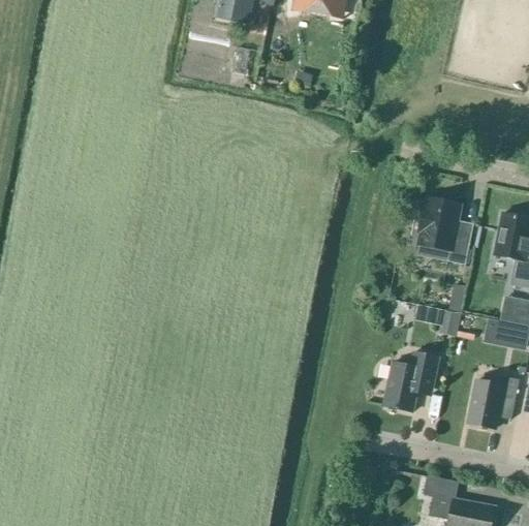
[(235,12),(250,16),(252,0),(219,0),(216,18),(234,21),(235,12)]
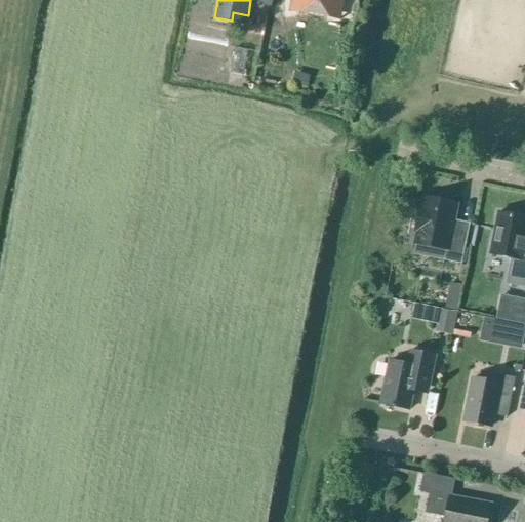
[(291,27),(297,0),(257,0),(254,19),(291,27)]
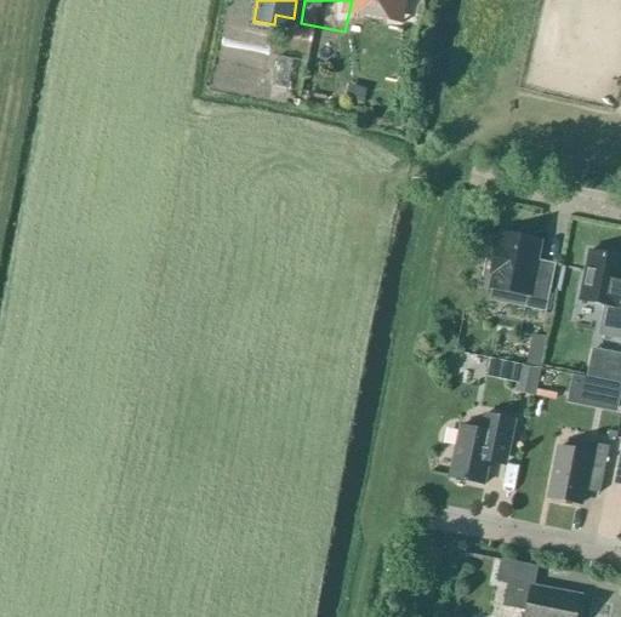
[(534,270),(540,239),(502,232),(500,244),(497,244),(493,270),(495,270),(493,281),(529,289),(525,306),(546,309),(553,274),(534,270)]
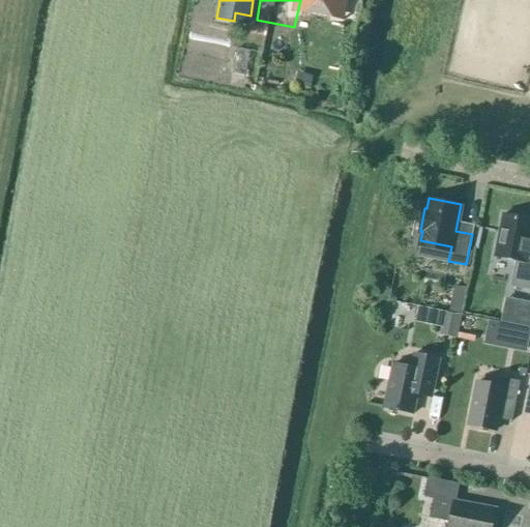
[(529,245),(529,240),(529,217),(503,212),(495,255),(516,259),(510,285),(529,288),(529,245)]
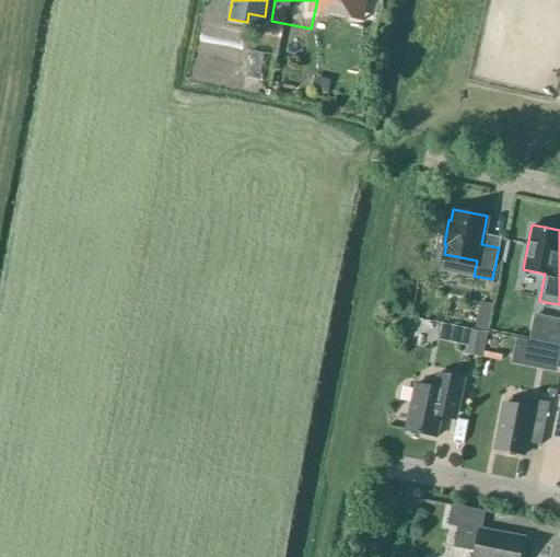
[(559,316),(535,312),(529,338),(559,344),(559,316)]
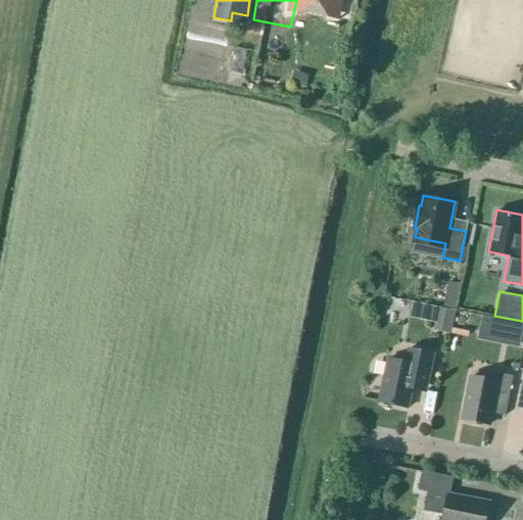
[(439,305),(434,328),(452,332),(456,310),(439,305)]
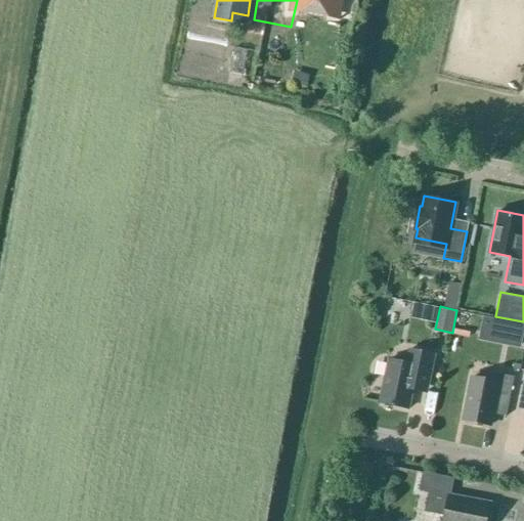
[(521,347),(523,330),(523,322),(505,319),(499,343),(521,347)]
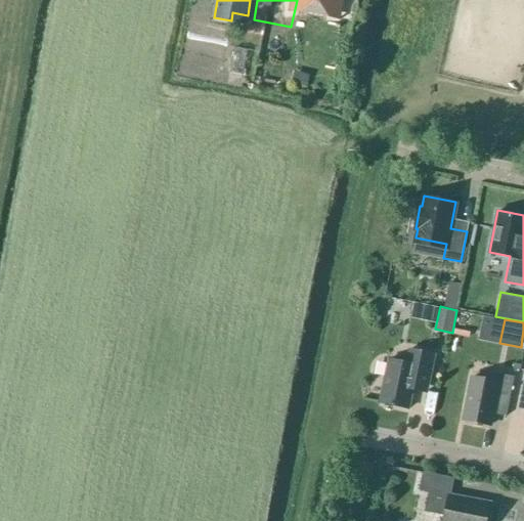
[(433,352),(406,347),(404,361),(386,358),(379,401),(408,406),(411,388),(426,391),(433,352)]
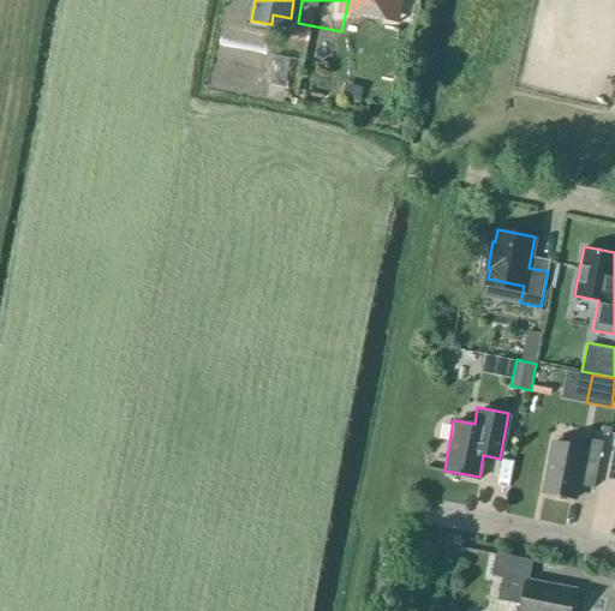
[(593,486),(602,441),(584,437),(583,447),(553,442),(543,492),(575,498),(578,484),(593,486)]
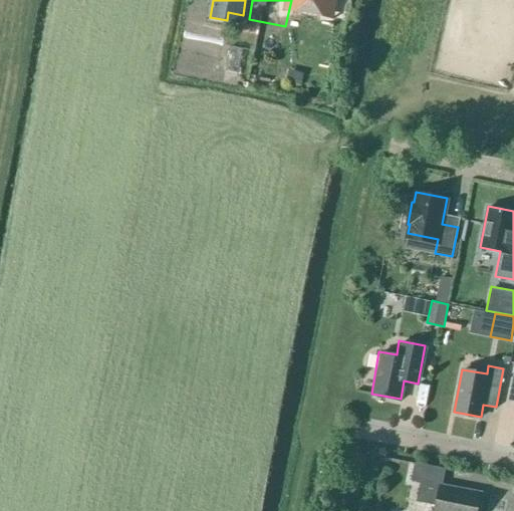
[(476,510),(480,492),(442,485),(446,468),(416,462),(412,480),(421,482),(417,500),(437,504),(435,510),(476,510)]
